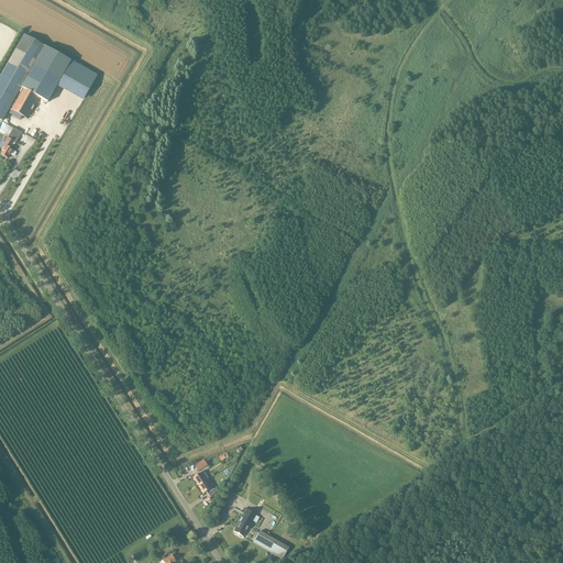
[(48,81),(56,87),(70,62),(24,35),(0,76),(0,120),(2,121),(9,109),(26,119),(48,81)]
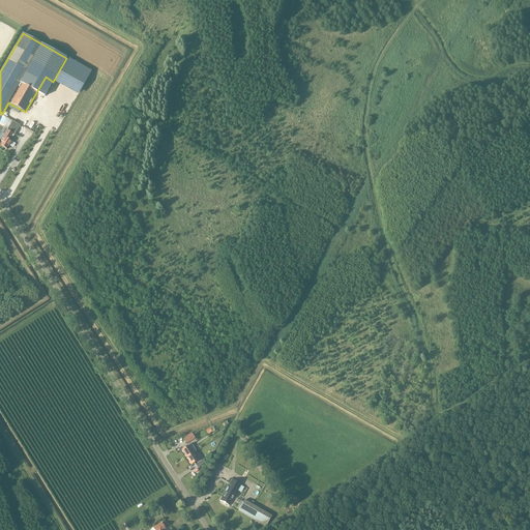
[(91,72),(76,64),(65,82),(81,91),(91,72)]
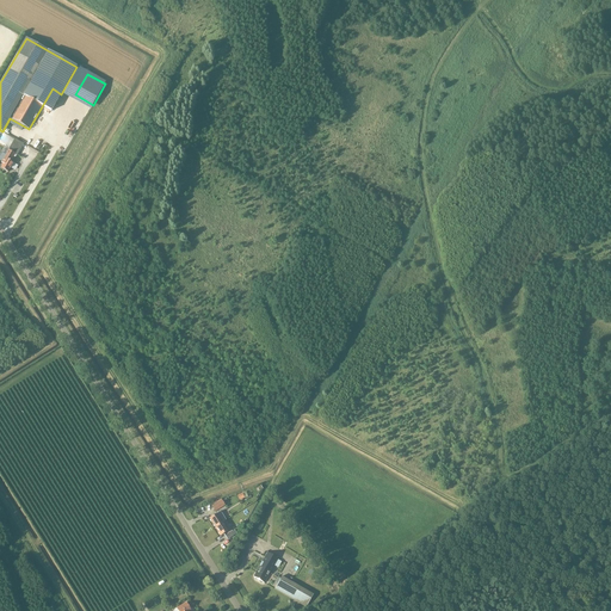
[(16,155),(22,146),(13,141),(8,150),(1,162),(4,164),(1,168),(7,172),(13,162),(14,160),(13,159),(16,154),(16,155)]
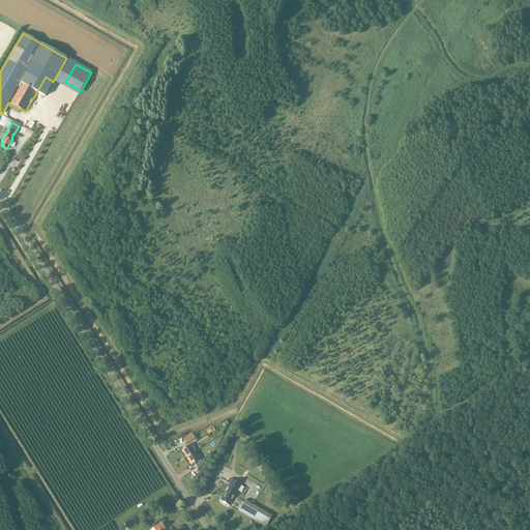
[(186,444),(195,439),(193,434),(183,439),(186,444)]
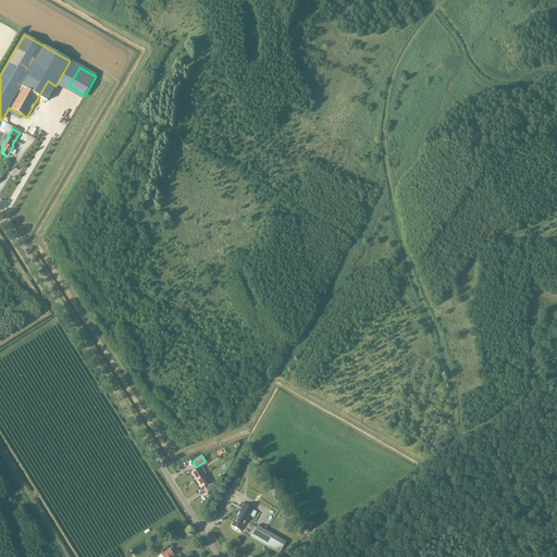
[(202,477),(205,475),(206,474),(200,466),(192,472),(196,480),(202,477)]
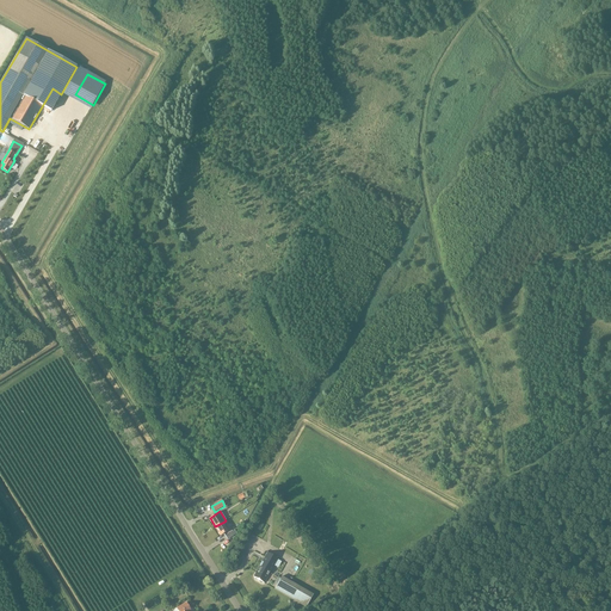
[(228,531),(222,523),(215,526),(221,536),(228,531)]
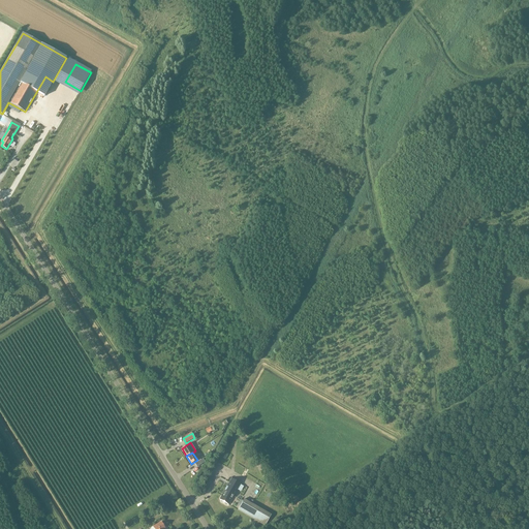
[(231,478),(219,499),(228,504),(241,484),(231,478)]
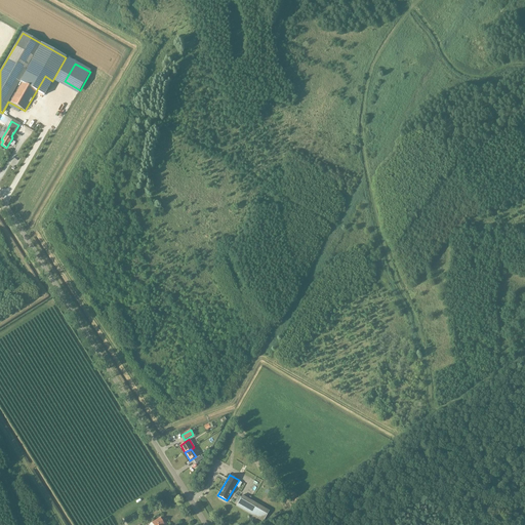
[(235,501),(238,502),(236,507),(263,522),(269,511),(242,495),(241,497),(238,495),(235,501)]
